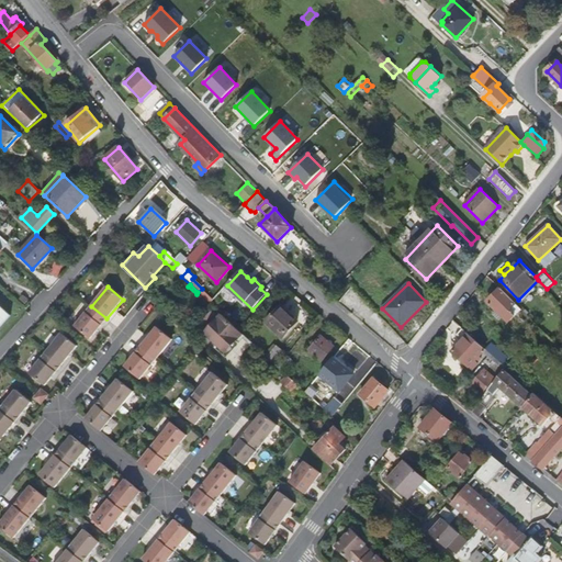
[(503,317),(515,304),(499,289),(487,302),(496,311),(503,317)]
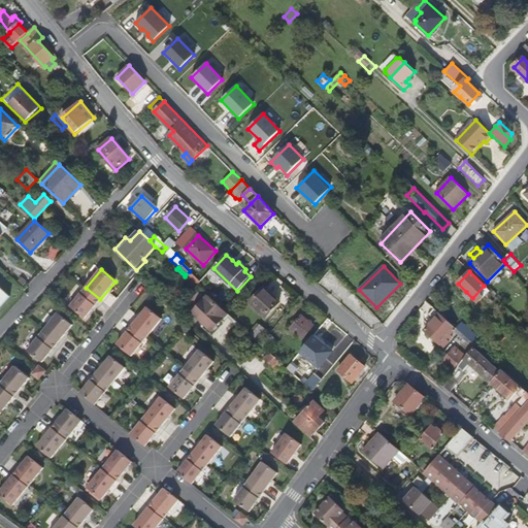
[(281,299),(265,285),(251,300),(266,315),(281,299)]
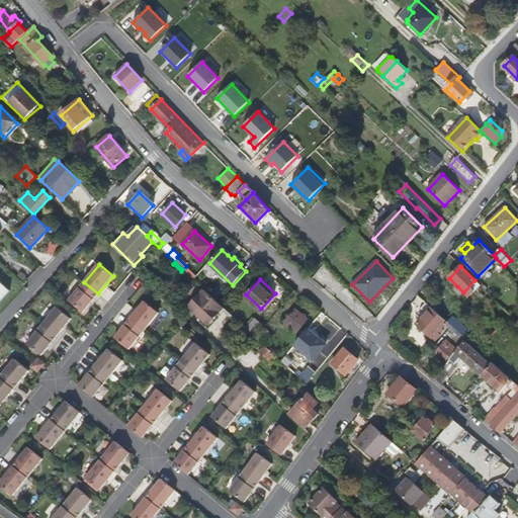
[(463,292),(457,286),(454,290),(465,301),(481,285),(475,280),(463,292)]
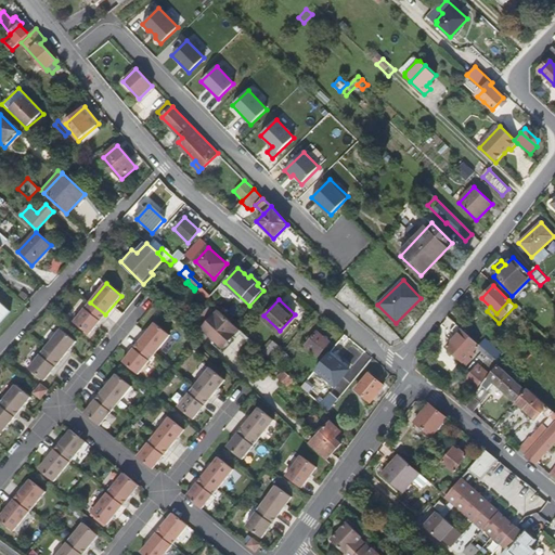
[(0,325),(12,312),(0,301),(0,325)]
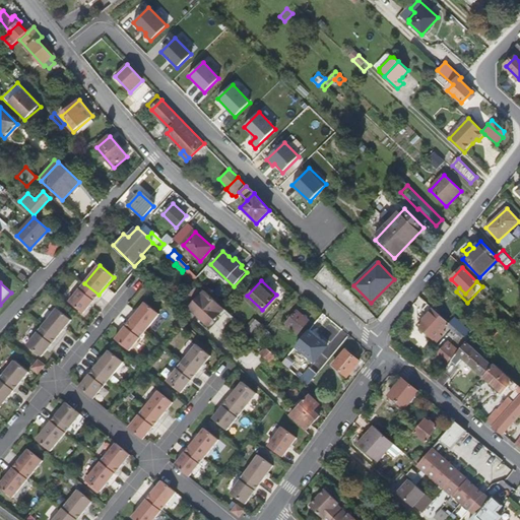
[(99,295),(84,283),(70,302),(84,314),(99,295)]
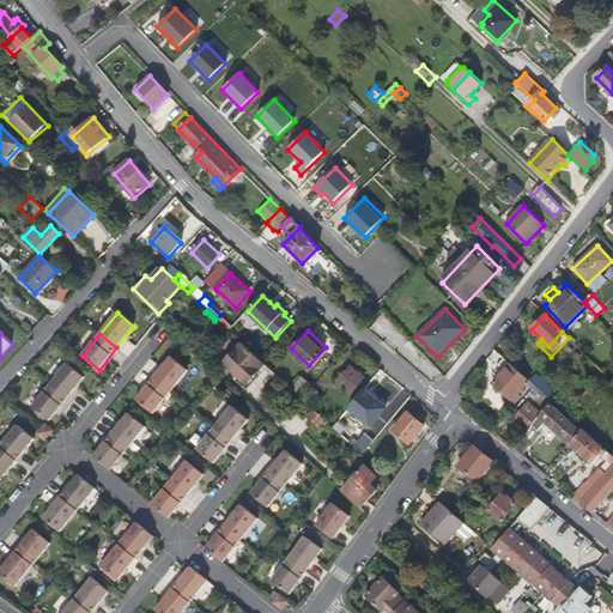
[(265,364),(237,339),(225,351),(230,356),(224,363),(247,384),(265,364)]
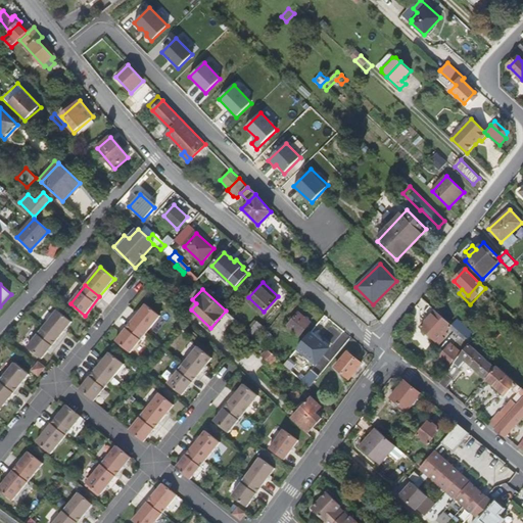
[(146,304),(131,323),(145,334),(160,316),(146,304)]
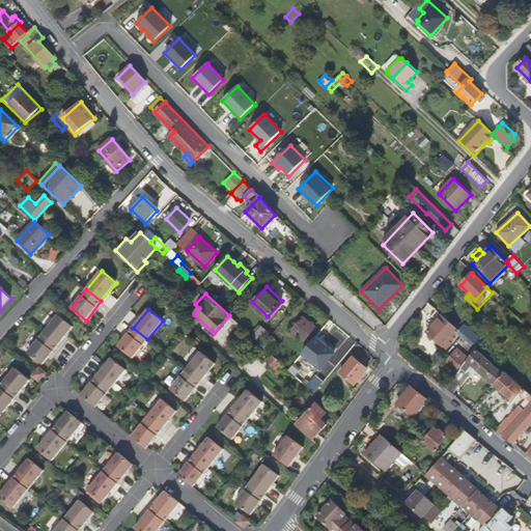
[(444,347),(458,330),(437,310),(429,317),(436,324),(427,333),(444,347)]
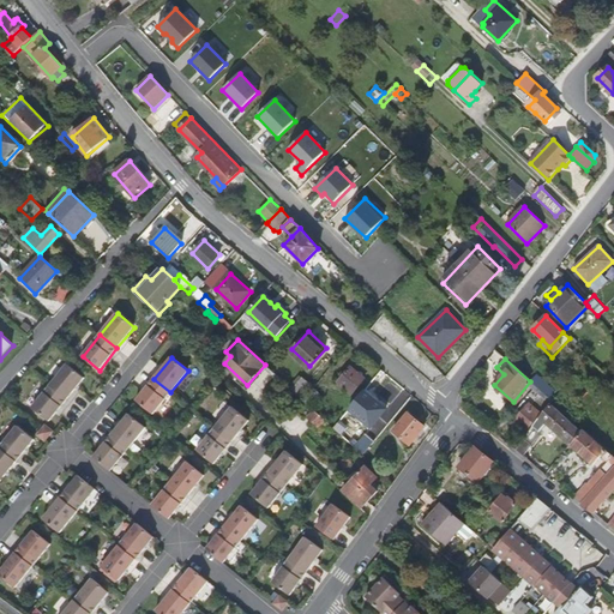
[(85,378),(68,363),(50,385),(67,399),(85,378)]
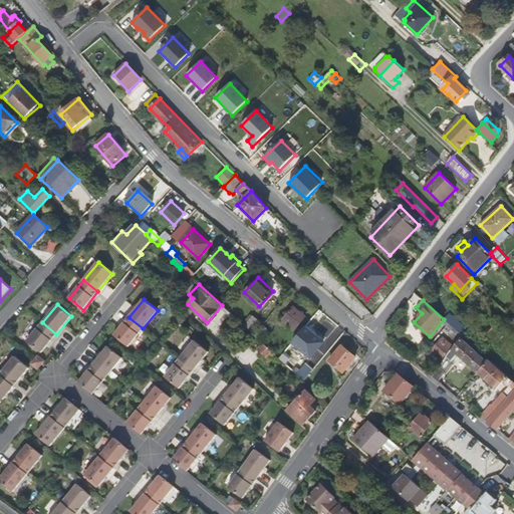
[(293,307),(283,320),(294,331),(305,318),(293,307)]
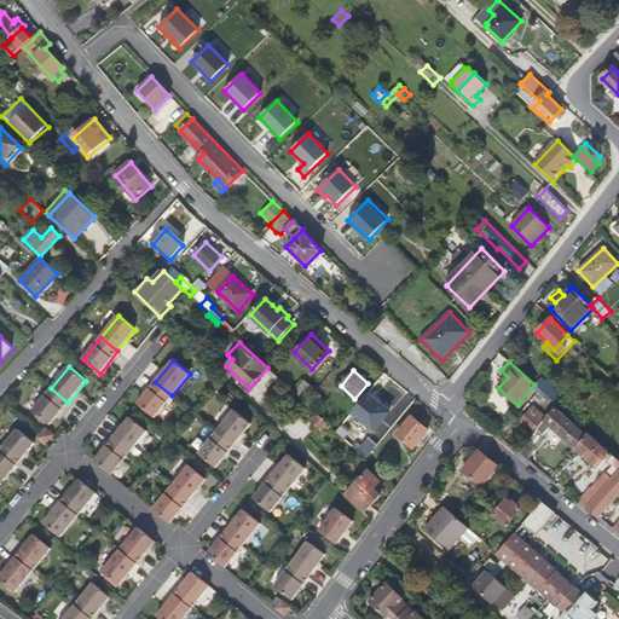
[(295,393),(306,381),(302,377),(291,391),(295,393)]
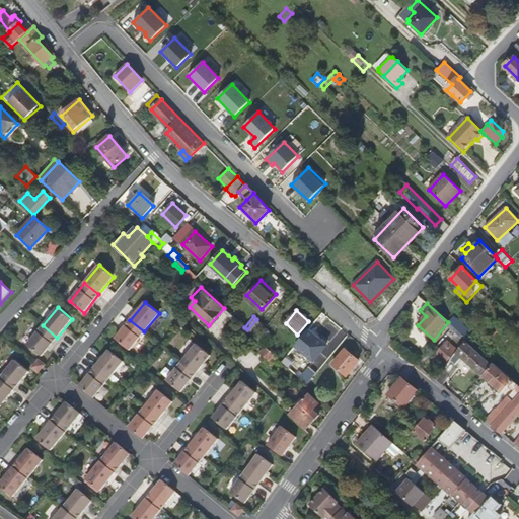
[(463,326),(453,317),(448,322),(453,326),(458,332),(463,326)]
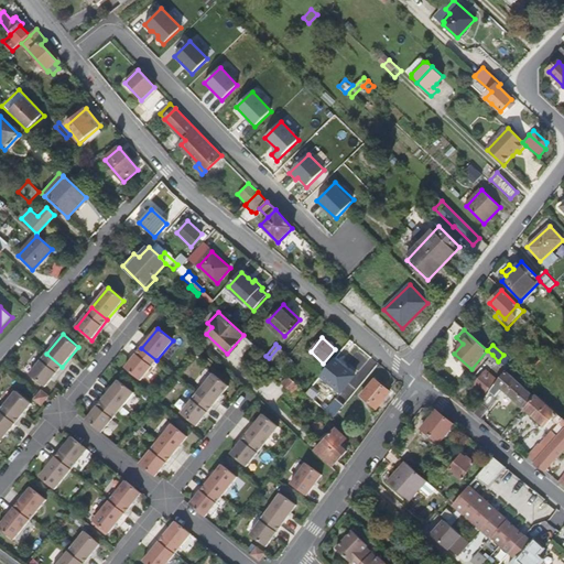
[(290,356),(279,347),(269,358),(280,368),(290,356)]
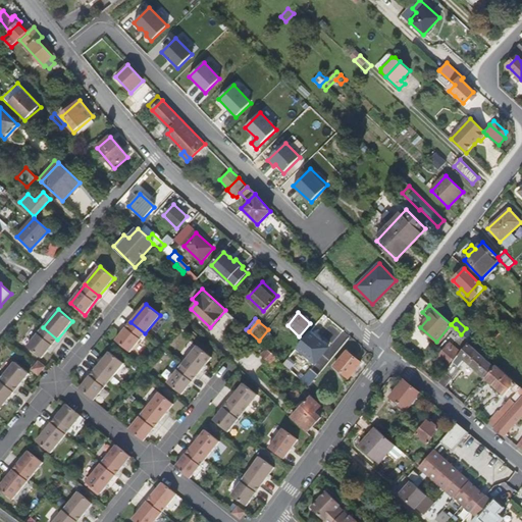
[(131,322),(115,341),(131,352),(145,333),(131,322)]
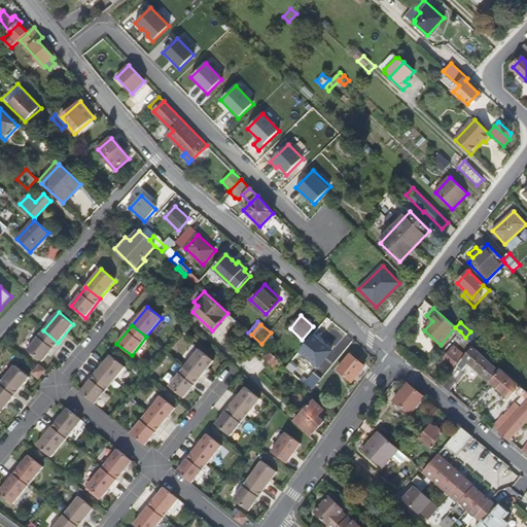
[(58,343),(43,330),(28,349),(42,361),(58,343)]
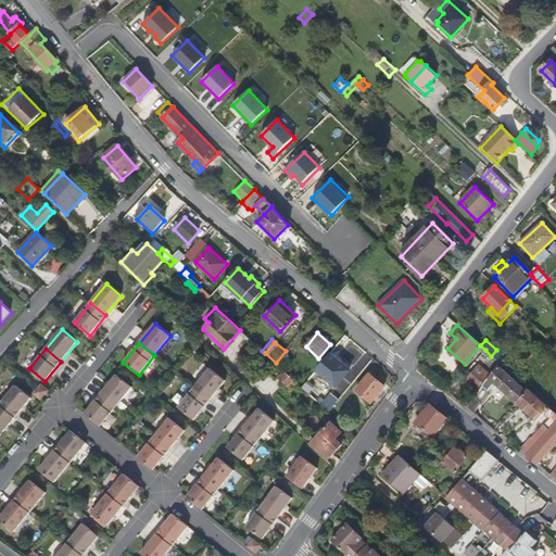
[(491,356),(485,350),(482,353),(489,359),(491,356)]
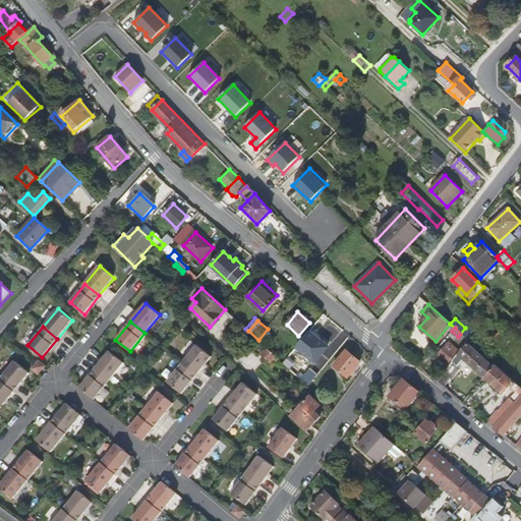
[(273,334),(268,329),(258,340),(264,345),(273,334)]
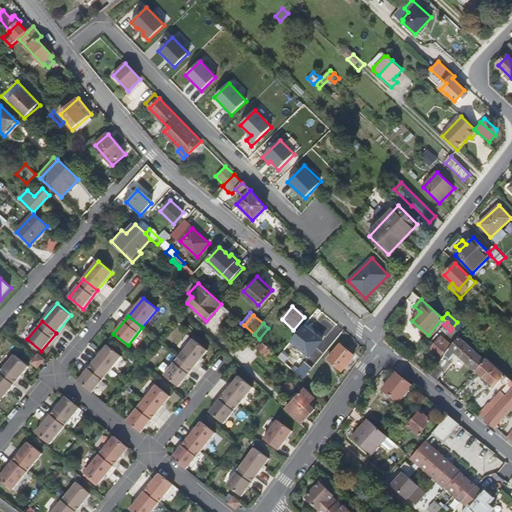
[(310,357),(323,342),(304,327),(292,342),(304,352),(308,356),(310,357)]
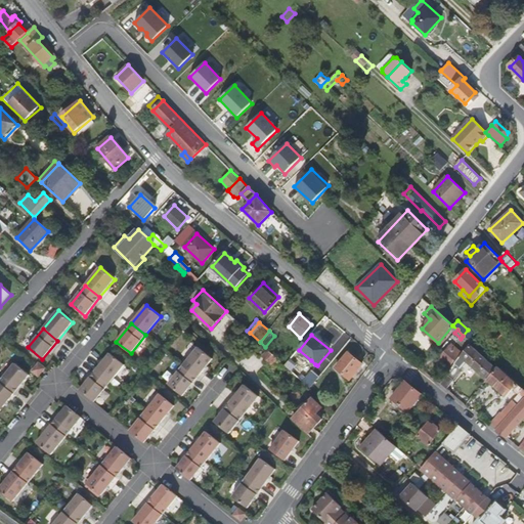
[(447,372),(463,354),(460,351),(466,343),(461,339),(453,346),(451,344),(436,362),(447,372)]
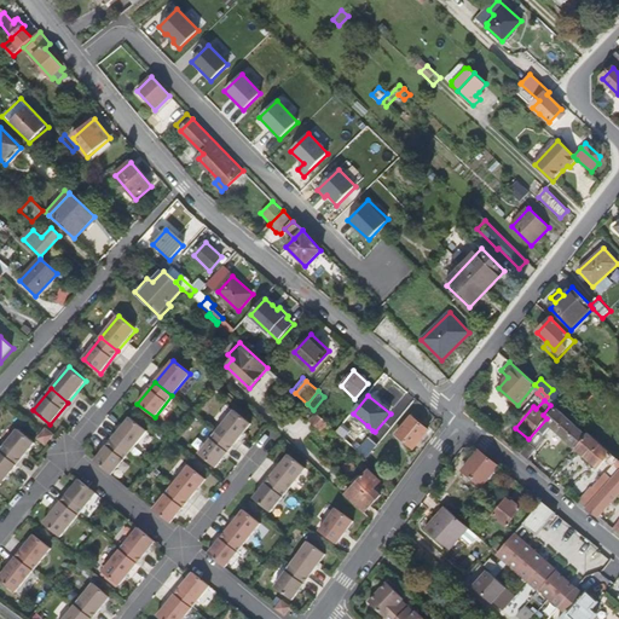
[(223,421),(232,409),(227,405),(218,417),(223,421)]
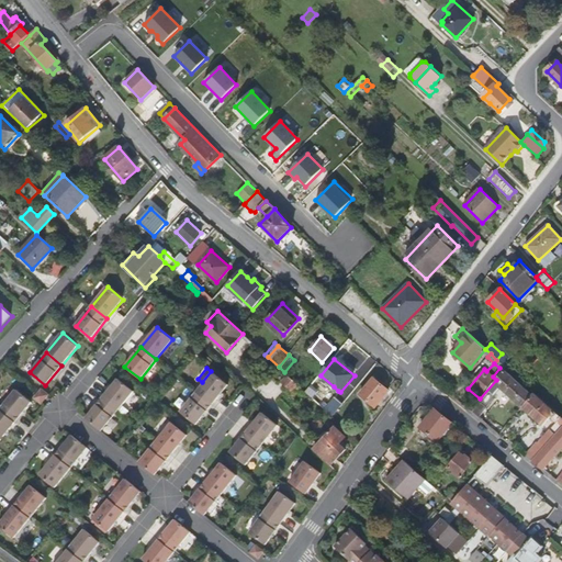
[(531,395),(504,370),(496,380),(480,398),(471,411),(471,415),(475,418),(501,389),(521,407),(531,395)]
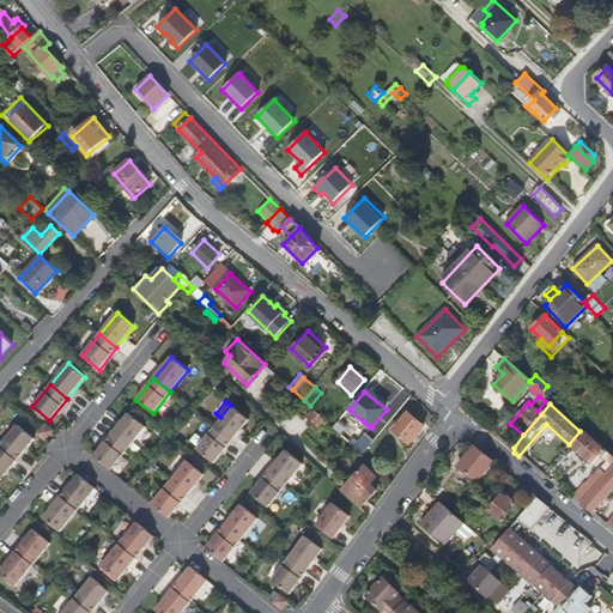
[(249,419),(232,406),(214,428),(231,442),(249,419)]
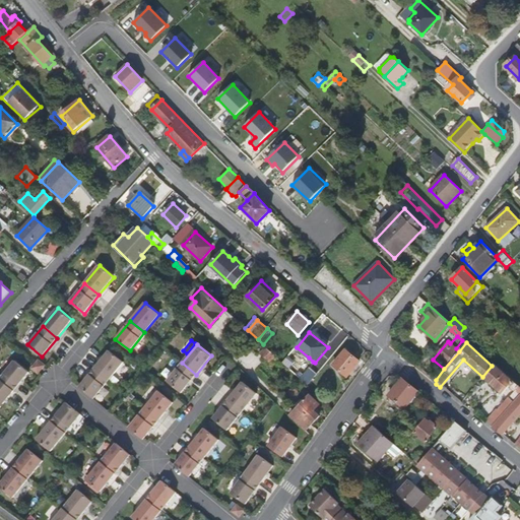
[(276,356),(266,347),(260,352),(270,363),(276,356)]
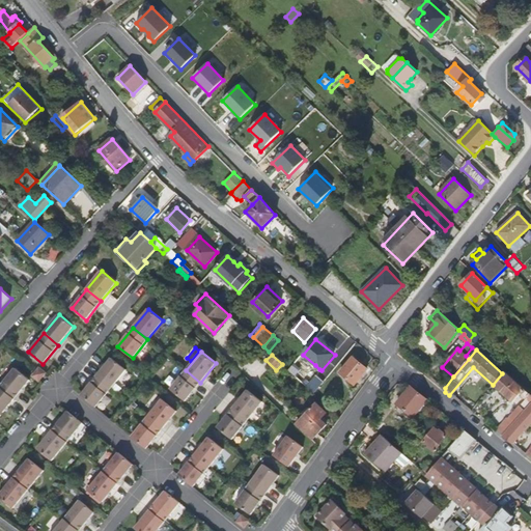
[(112,358),(96,376),(110,388),(126,369),(112,358)]
